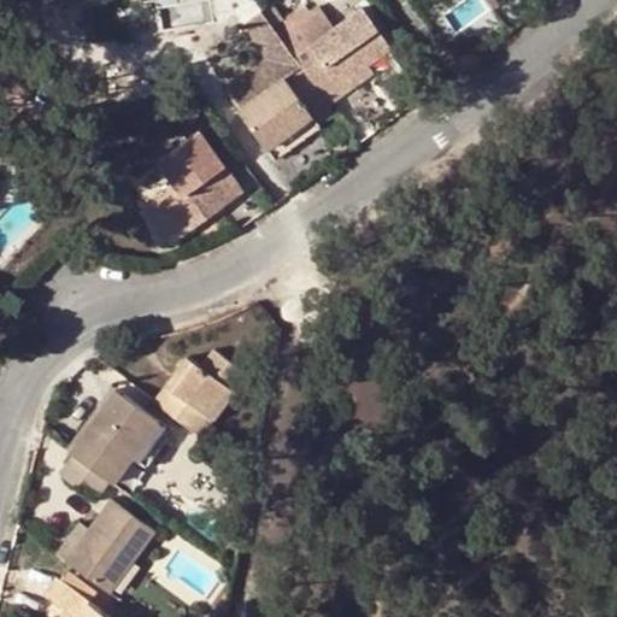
[(330,105),(347,93),(340,86),(368,64),(391,50),(359,6),(331,27),(317,6),(310,11),(304,4),(281,19),(287,29),(278,34),(295,57),(310,46),(319,58),(304,69),(309,75),(330,105)]
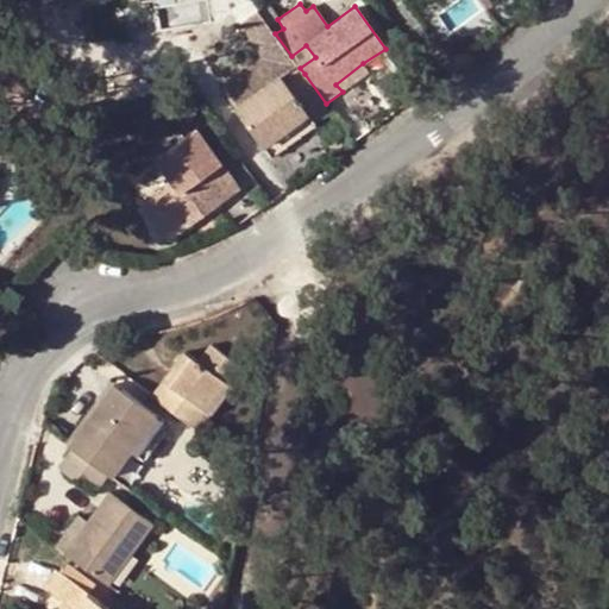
[(277,19),(269,25),(275,33),(283,29),(277,19)]
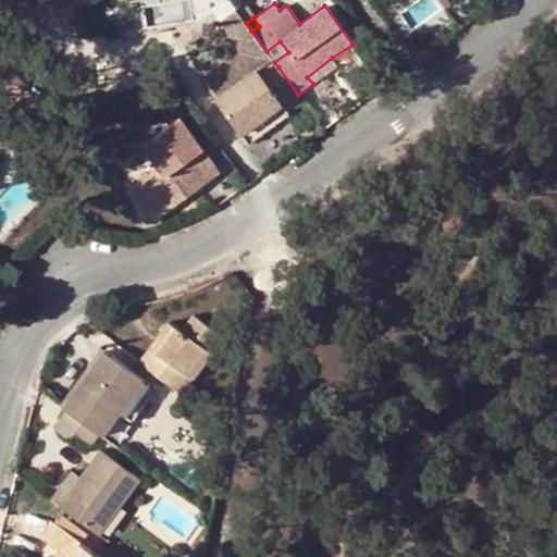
[(280,41),(267,51),(274,62),(288,52),(280,41)]
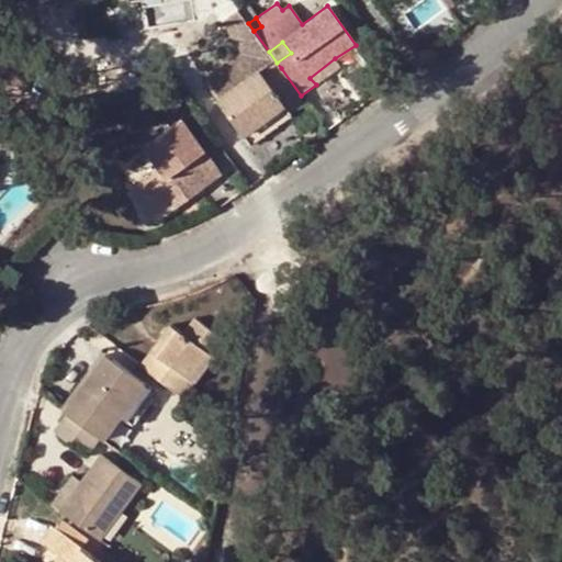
[(340,67),(335,58),(310,78),(316,85),(340,67)]
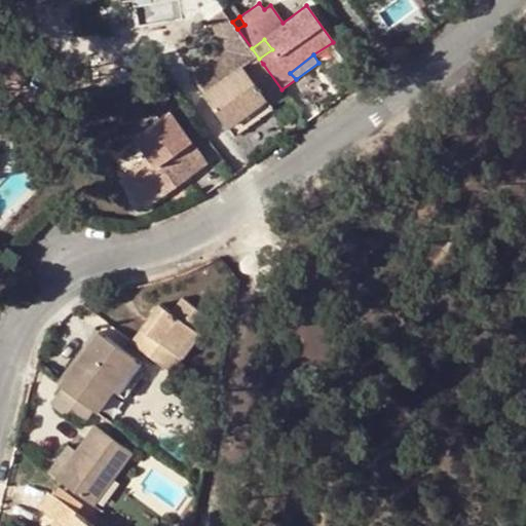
[(282,89),(263,64),(249,74),(241,64),(225,76),(202,92),(226,124),(264,97),(269,105),(285,94),(282,89)]
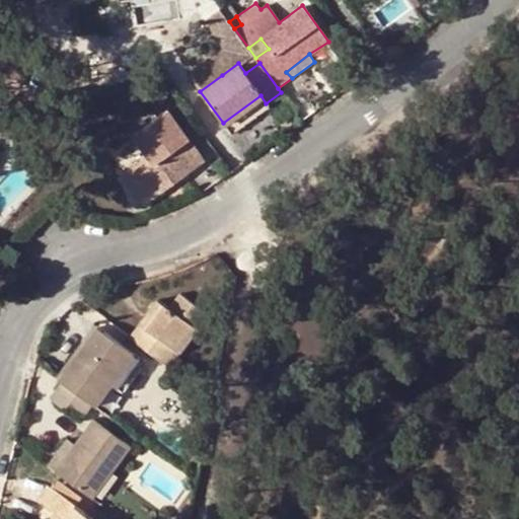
[(200,91),(222,75),(217,68),(195,85),(200,91)]
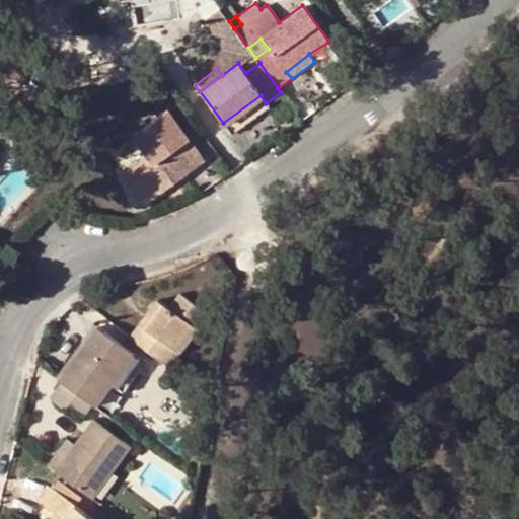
[(261,95),(223,123),(231,134),(269,106),(266,103),(261,95)]
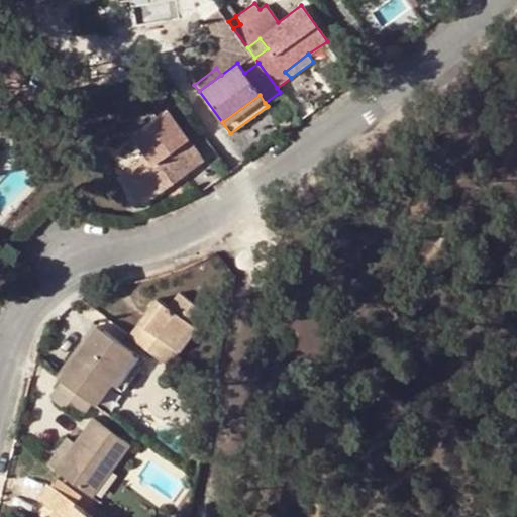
[(167,109),(143,126),(130,134),(143,151),(152,163),(140,172),(126,181),(143,204),(203,161),(167,109)]
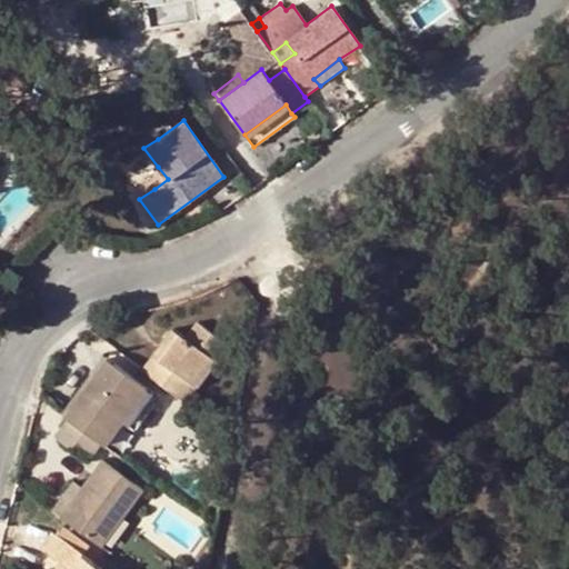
[(140,143),(143,148),(158,139),(155,132),(140,143)]
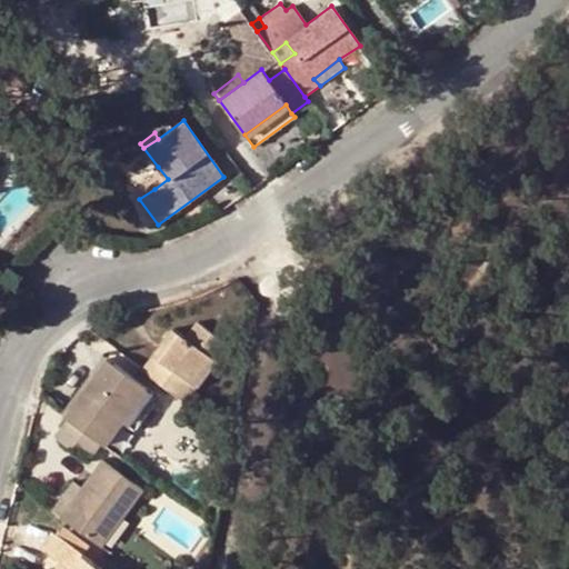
[(139,199),(155,189),(168,179),(158,167),(131,187),(139,199)]
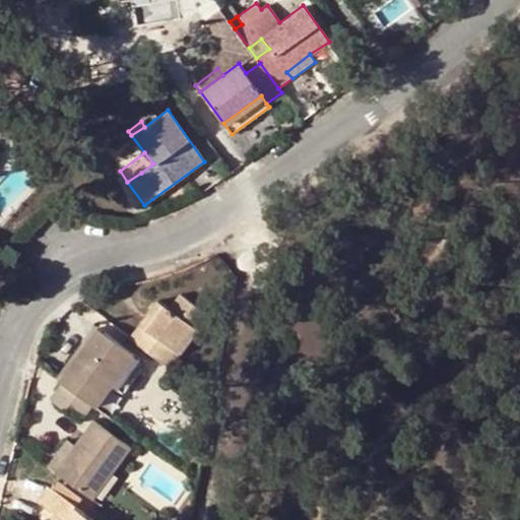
[(137,324),(126,338),(168,369),(178,355),(170,350),(190,324),(197,330),(207,316),(179,293),(168,307),(156,299),(145,313),(155,320),(146,332),(137,324)]
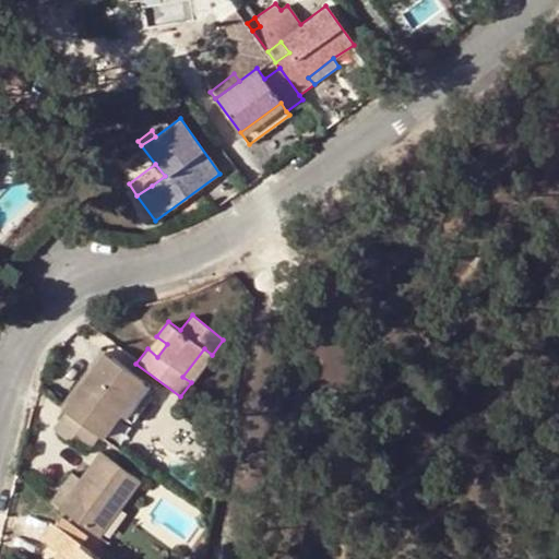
[(156,336),(147,348),(157,357),(167,344),(156,336)]
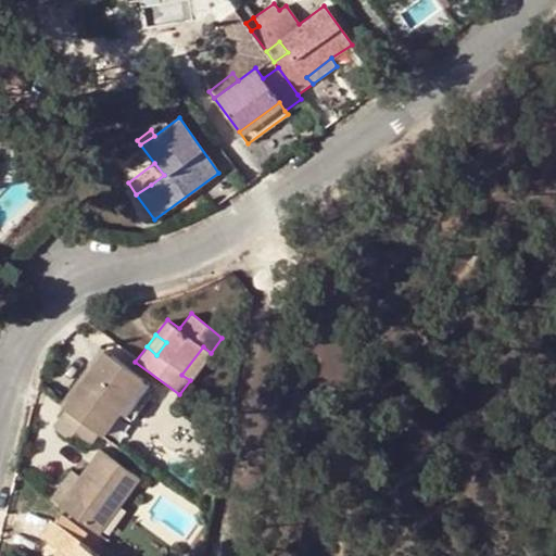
[(214,355),(211,353),(203,346),(181,375),(190,380),(193,383),(214,355)]
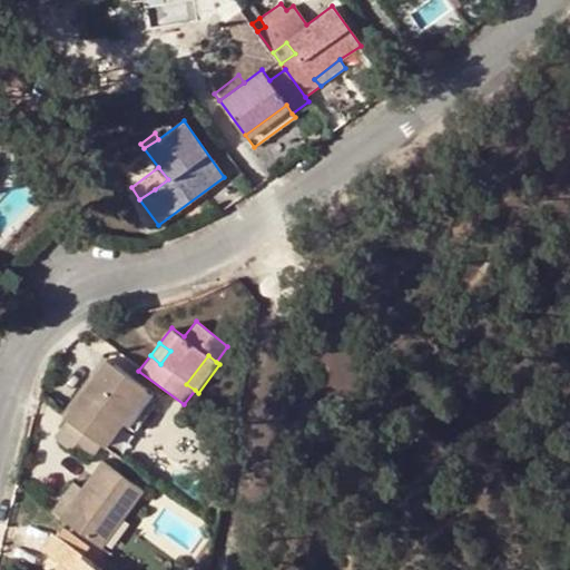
[(106,360),(61,418),(66,420),(100,445),(107,450),(123,428),(127,431),(155,394),(106,360)]
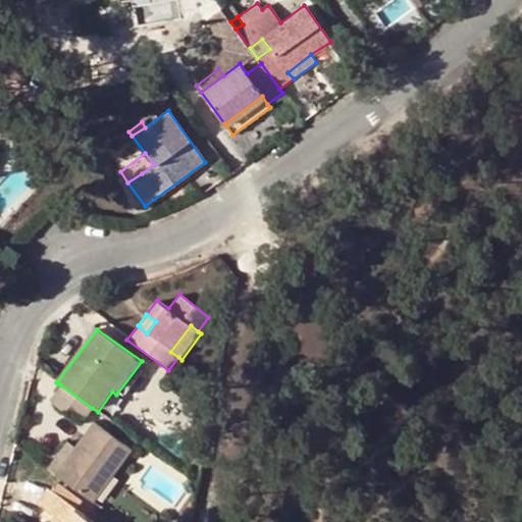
[(80,425),(92,408),(60,384),(48,401),(80,425)]
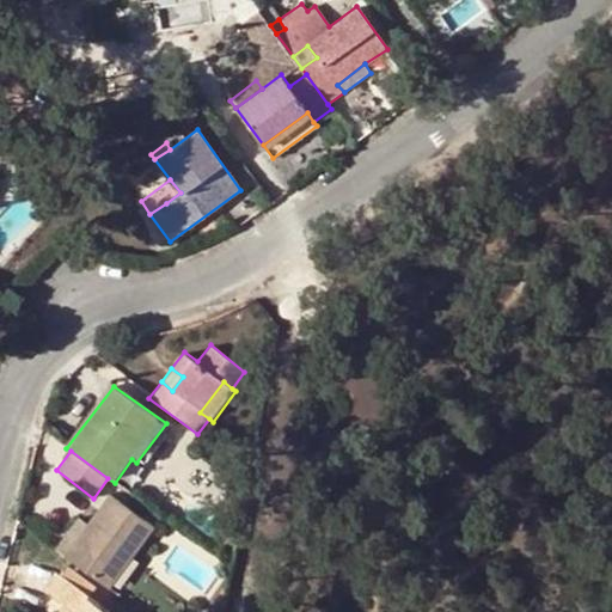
[(110,495),(89,525),(78,516),(51,551),(109,592),(157,530),(110,495)]
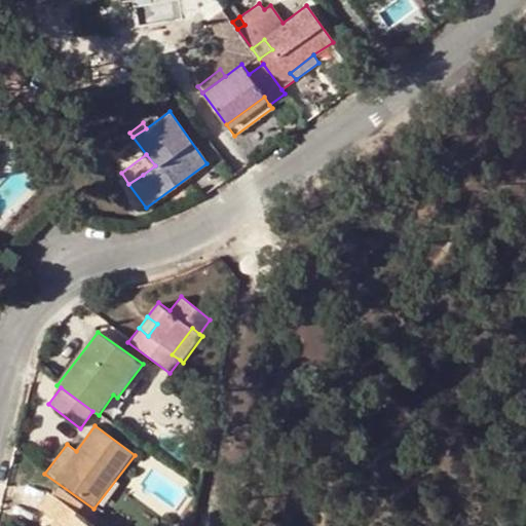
[(57,487),(51,494),(54,497),(77,514),(82,505),(57,487)]
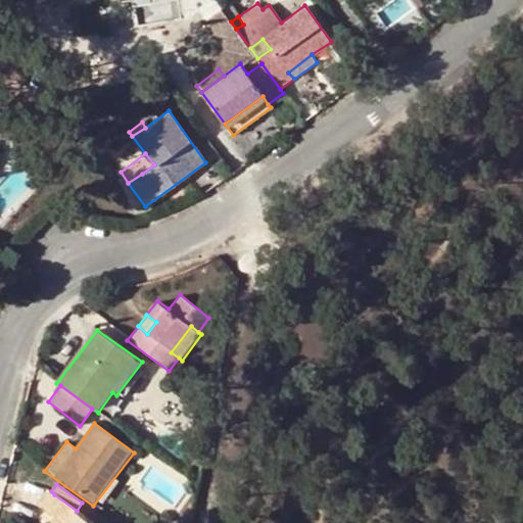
[(35,504),(42,509),(54,494),(51,491),(47,488),(35,504)]
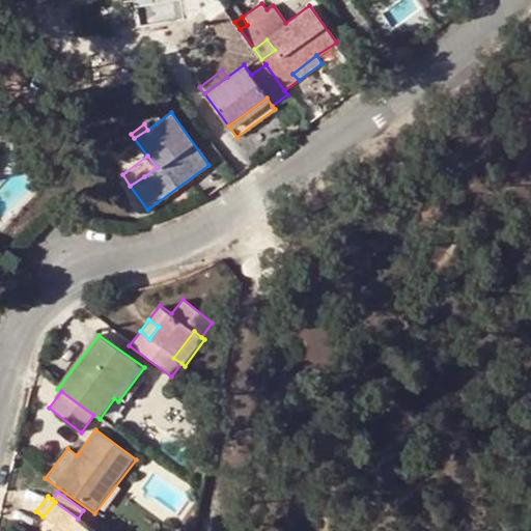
[(94,530),(78,519),(55,502),(43,516),(55,526),(62,530),(94,530)]
